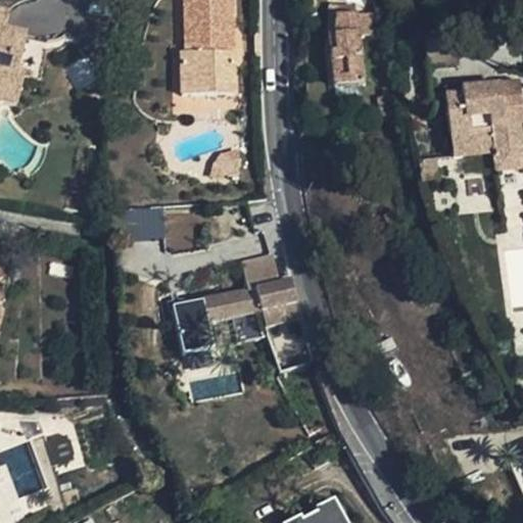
[(230,46),(230,14),(178,13),(179,65),(173,65),(174,93),(185,93),(185,111),(229,112),(229,79),(216,79),(216,68),(224,69),(224,46),(230,46)]
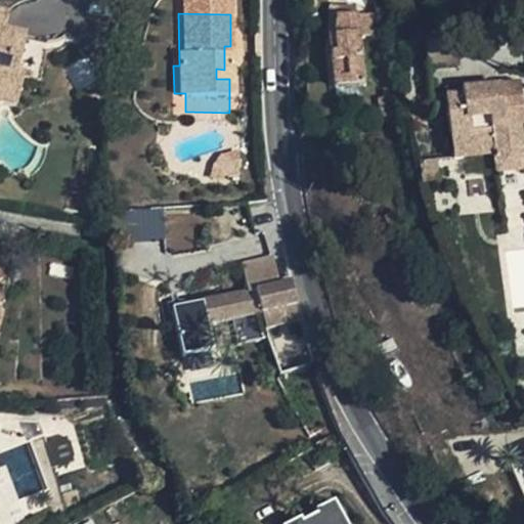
[(0,110),(11,113),(19,82),(13,80),(23,44),(1,38),(5,20),(0,18),(0,110)]
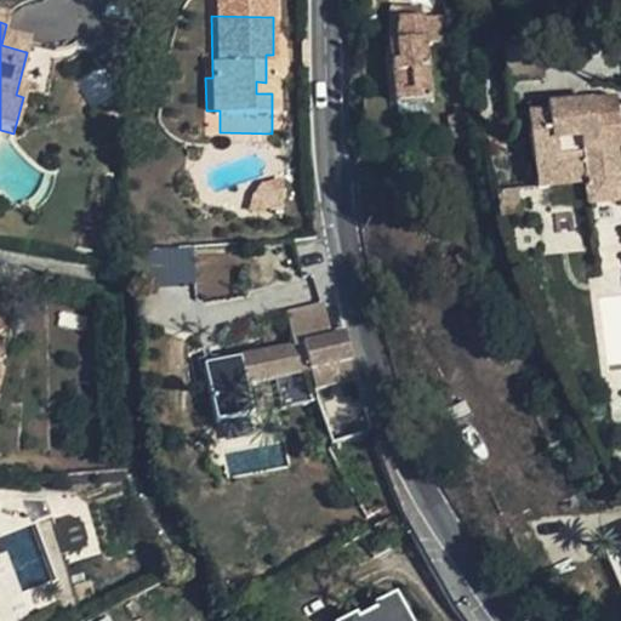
[(426,23),(404,23),(398,67),(391,68),(393,110),(429,108),(426,23)]
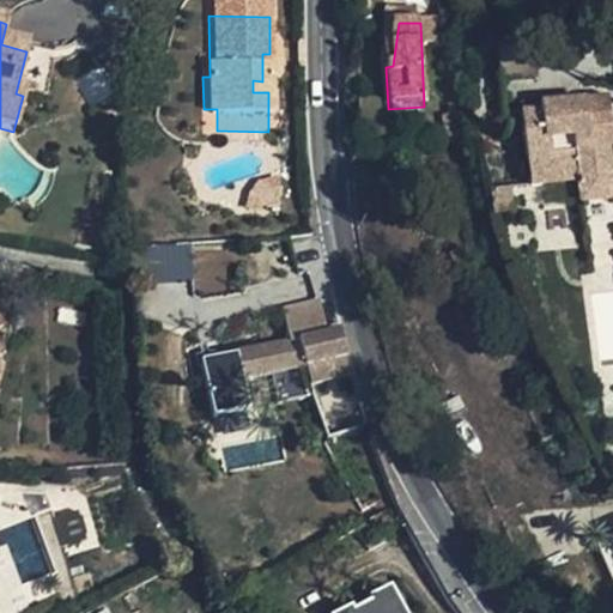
[(268,92),(269,54),(262,54),(262,82),(253,80),(253,92),(268,92)]
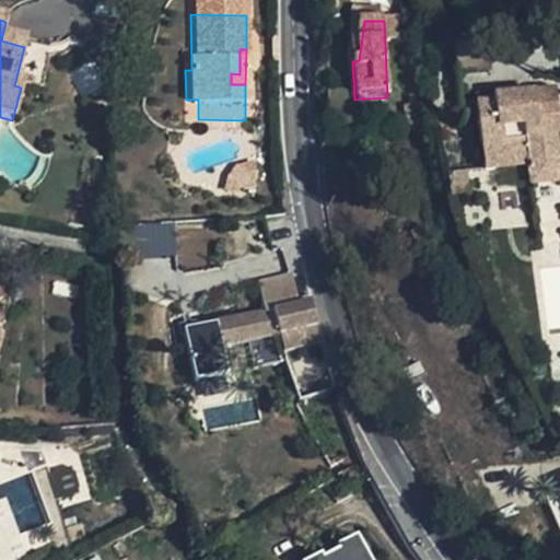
[(555,88),(492,95),(493,101),(477,105),(483,172),(526,166),(529,188),(559,184),(559,149),(558,135),(559,133),(559,112),(558,113),(555,88)]
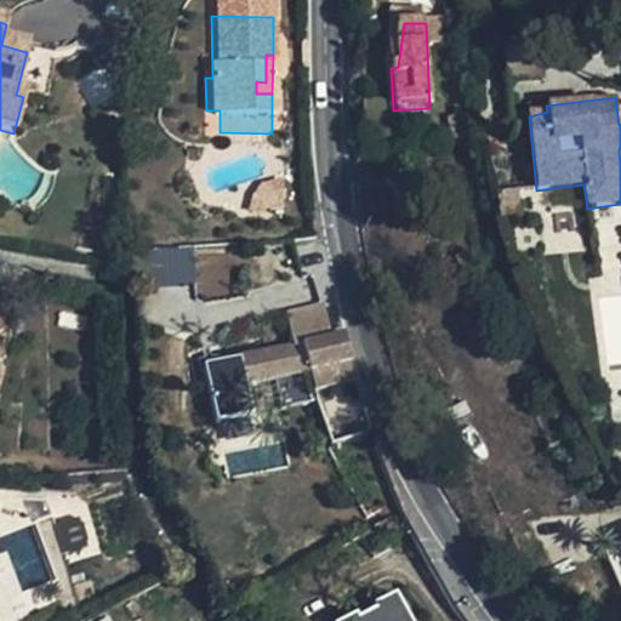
[(220,110),(206,110),(206,132),(220,132),(220,110)]
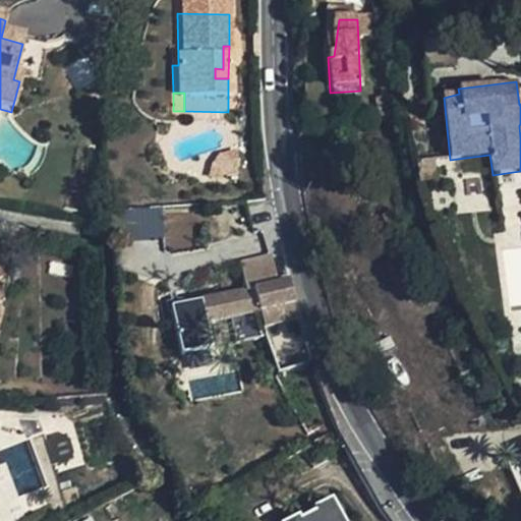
[(205,193),(231,192),(229,167),(224,167),(214,168),(199,183),(204,192),(205,193)]
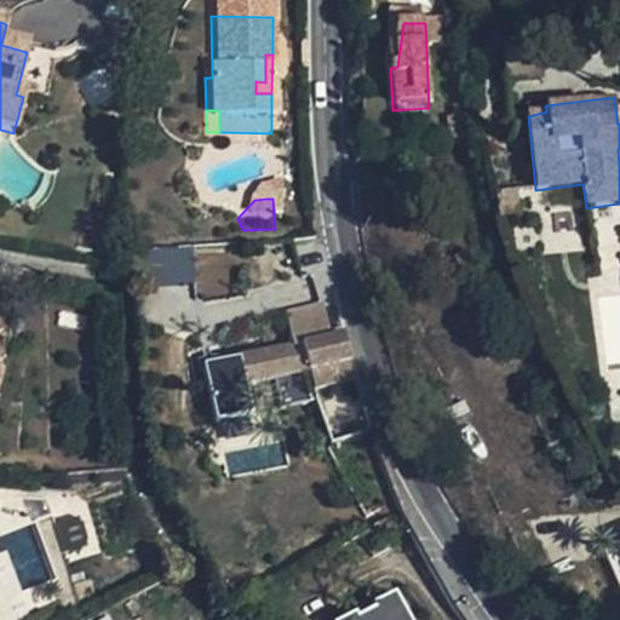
[(190,245),(150,250),(155,285),(195,280),(190,245)]
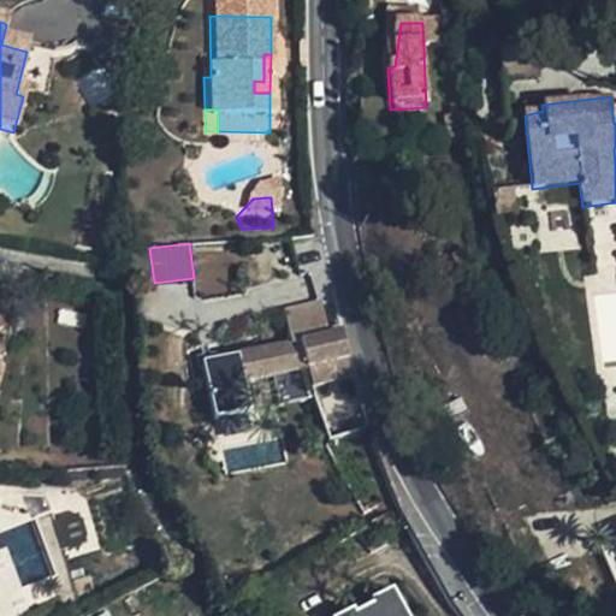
[(344,326),(330,329),(324,298),(285,307),(291,338),(200,356),(211,413),(247,406),(241,377),(270,372),(274,401),(311,394),(308,383),(354,373),(344,326)]
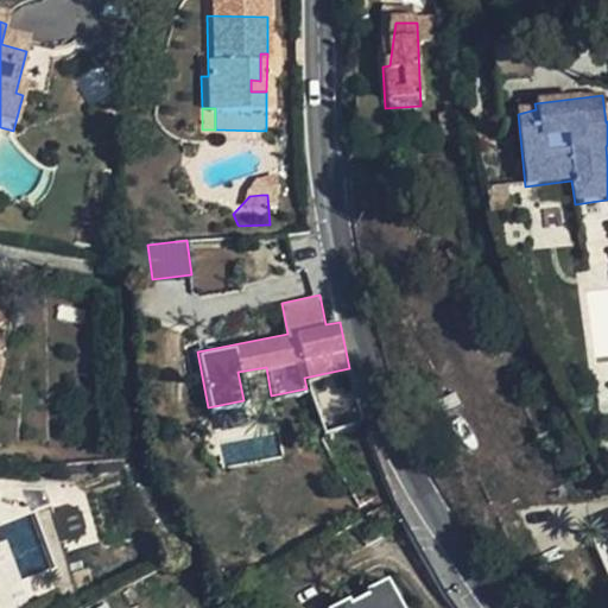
[(607,532),(591,540),(607,580),(607,532)]
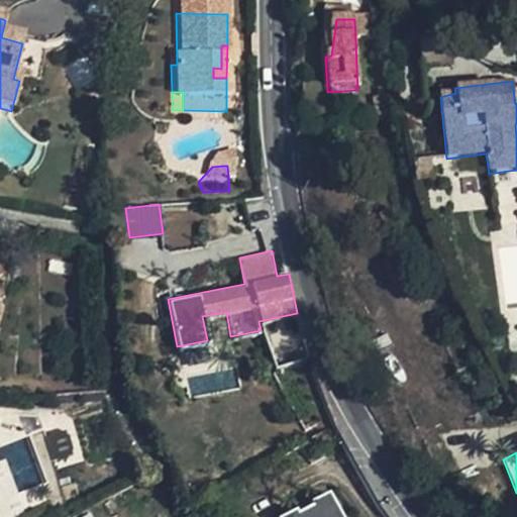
[(300,512),(290,516),(344,516),(333,495),(315,505),(317,509),(302,516),(300,512)]
